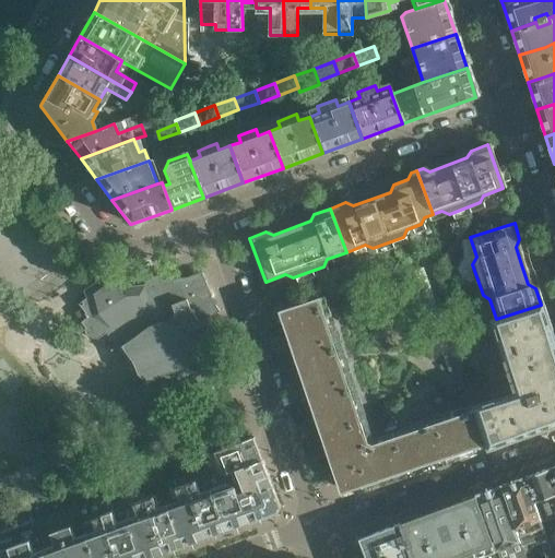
[(460,390),(420,269),(411,271),(452,392),(460,390)]
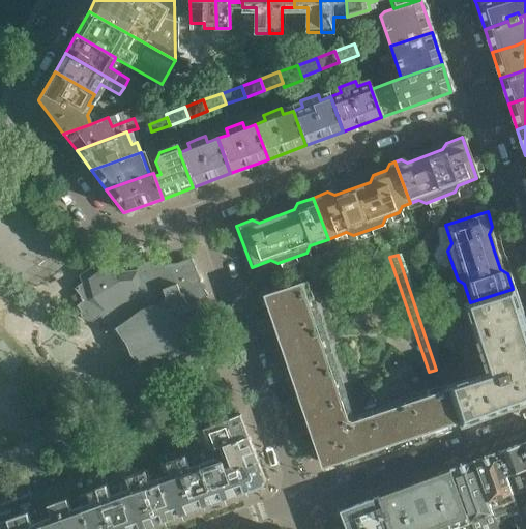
[(202,359),(195,341),(196,341),(200,336),(198,330),(202,328),(203,329),(205,324),(204,323),(200,311),(197,310),(194,302),(197,302),(205,296),(196,284),(197,282),(188,260),(175,264),(167,265),(162,267),(159,260),(149,261),(139,265),(137,266),(136,267),(135,268),(135,269),(134,271),(113,273),(112,274),(98,263),(92,265),(76,276),(79,284),(71,289),(78,298),(77,298),(79,302),(74,306),(77,312),(78,317),(84,321),(89,323),(97,317),(103,324),(119,312),(121,307),(124,307),(128,313),(133,314),(137,312),(140,307),(139,303),(142,302),(145,304),(145,306),(153,307),(153,305),(159,303),(162,310),(158,314),(162,321),(157,323),(155,325),(156,327),(153,331),(155,339),(162,339),(163,343),(159,347),(162,352),(156,354),(157,356),(155,357),(152,363),(156,366),(157,370),(155,371),(153,374),(158,386),(162,387),(167,385),(168,387),(176,384),(178,379),(199,371),(197,365),(198,364),(202,359)]
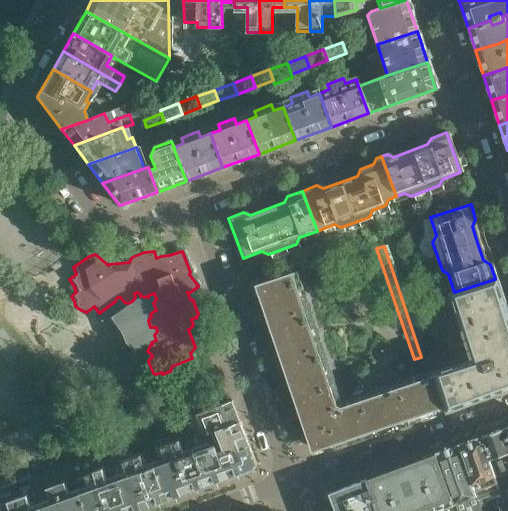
[(338,407),(334,405),(289,274),(291,274),(290,273),(252,285),(304,437),(305,437),(306,441),(309,444),(312,447),(313,447),(315,448),(317,449),(319,450),(321,450),(323,451),(326,451),(328,450),(330,450),(354,442),(353,438),(366,433),(368,438),(423,420),(421,414),(430,411),(432,416),(445,412),(433,375),(338,407)]
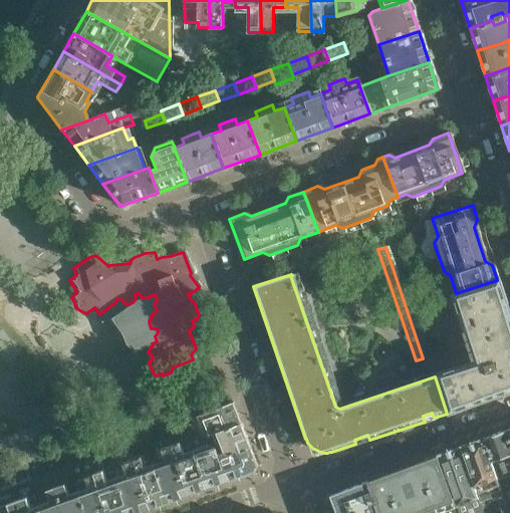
[(509,390),(509,320),(497,280),(456,293),(450,295),(470,360),(434,373),(435,376),(447,414),(509,390)]
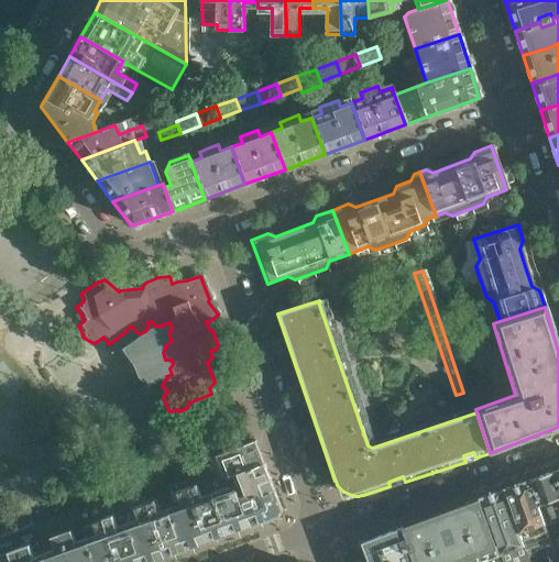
[(261,463),(252,441),(234,448),(214,455),(222,477),(238,472),(261,463)]
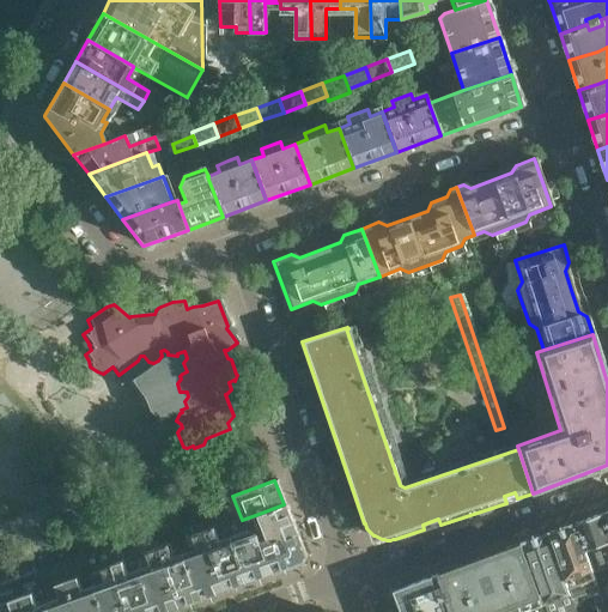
[(295,533),(284,504),(259,514),(267,534),(271,543),(295,533)]
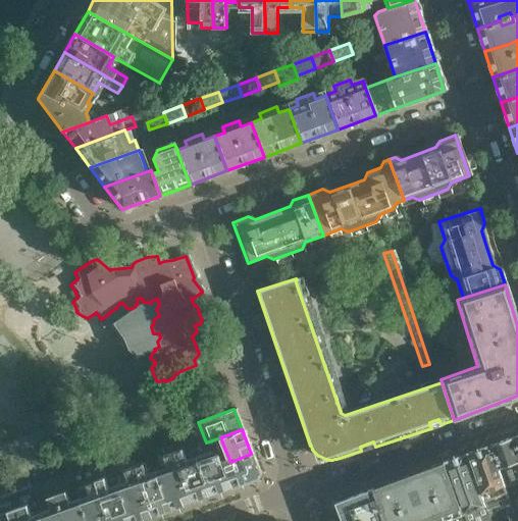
[(517,461),(517,460),(510,437),(486,447),(496,470),(502,468),(517,461)]
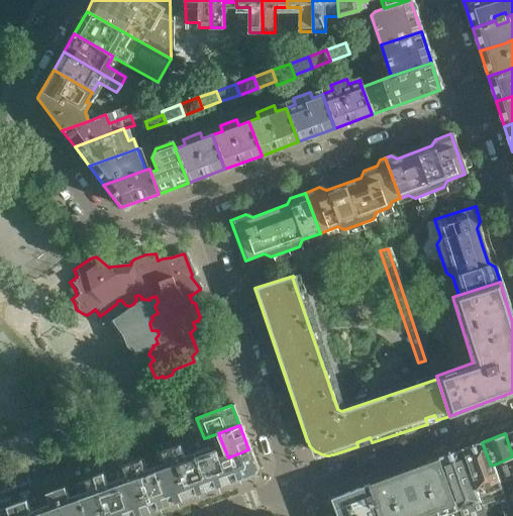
[(497,482),(491,466),(482,442),(459,450),(474,490),(497,482)]
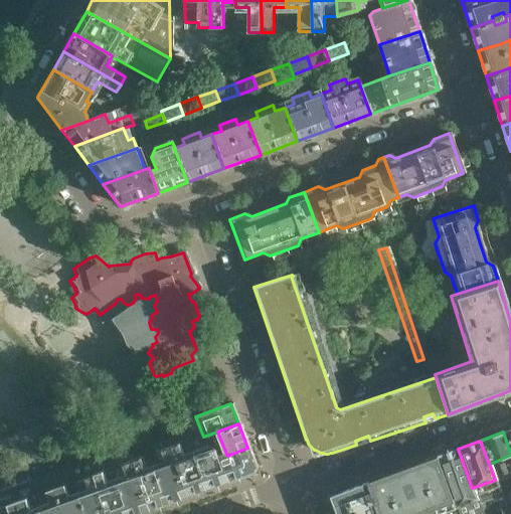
[(109,462),(102,442),(82,449),(87,460),(90,469),(109,462)]
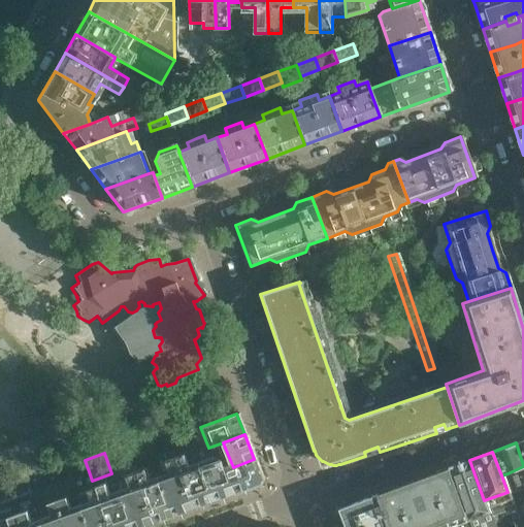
[(233,494),(222,463),(220,458),(205,463),(203,456),(196,458),(198,466),(211,502),(218,500),(217,499),(227,496),(233,494)]
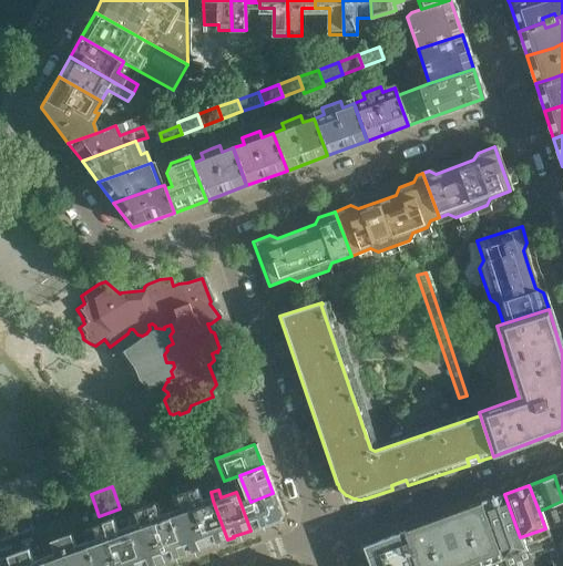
[(227,539),(213,501),(202,504),(197,492),(187,495),(206,547),(215,544),(215,543),(226,539),(227,539)]
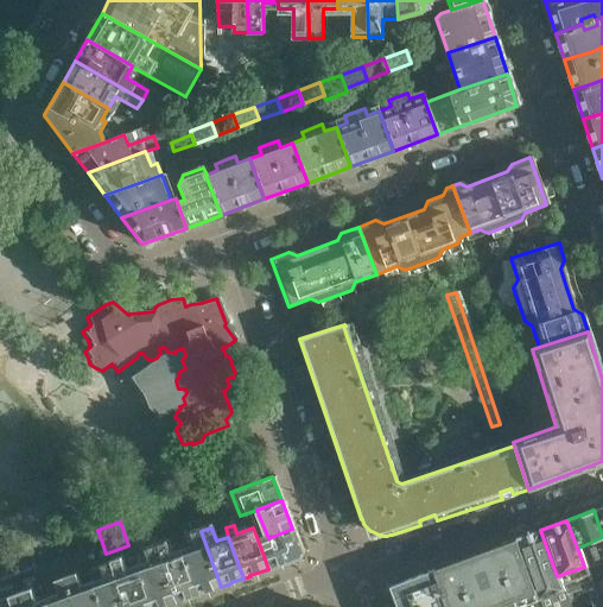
[(300,551),(292,529),(268,538),(265,530),(255,533),(268,569),(279,566),(284,563),(285,563),(296,558),(297,560),(298,558),(302,551),(300,551)]
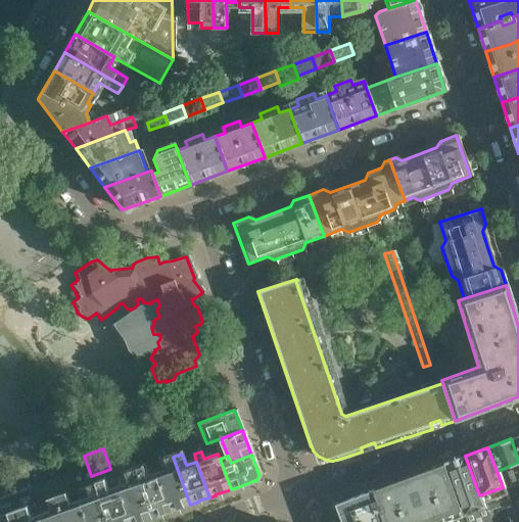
[(489,521),(479,495),(465,456),(373,489),(384,521),(445,521),(462,516),(463,521),(489,521)]
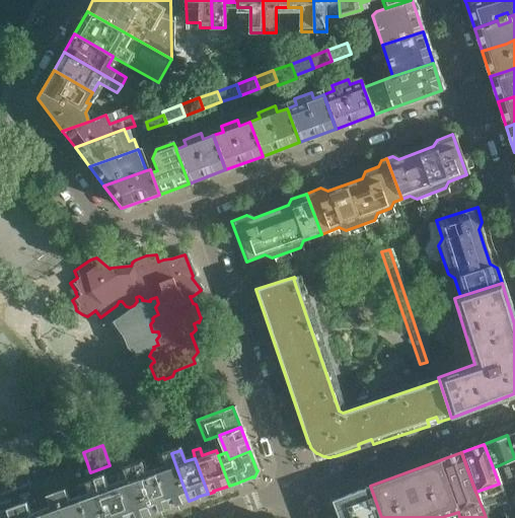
[(189,501),(171,453),(161,457),(166,468),(156,472),(169,508),(170,507),(169,507),(179,504),(189,501)]
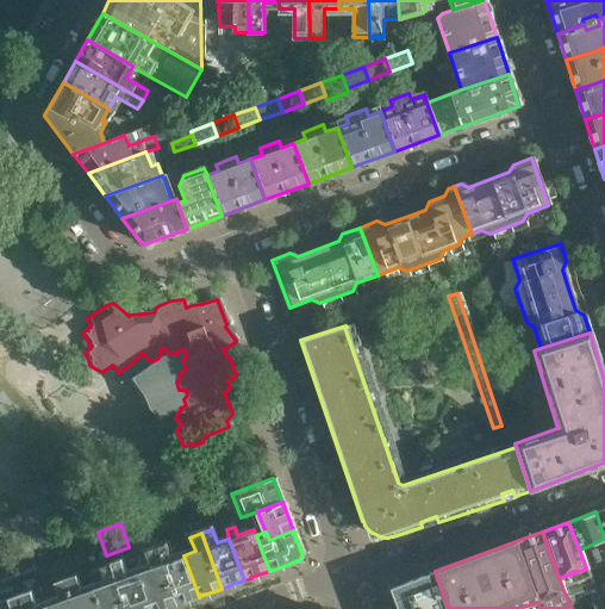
[(604,539),(586,547),(593,569),(604,564),(604,539)]
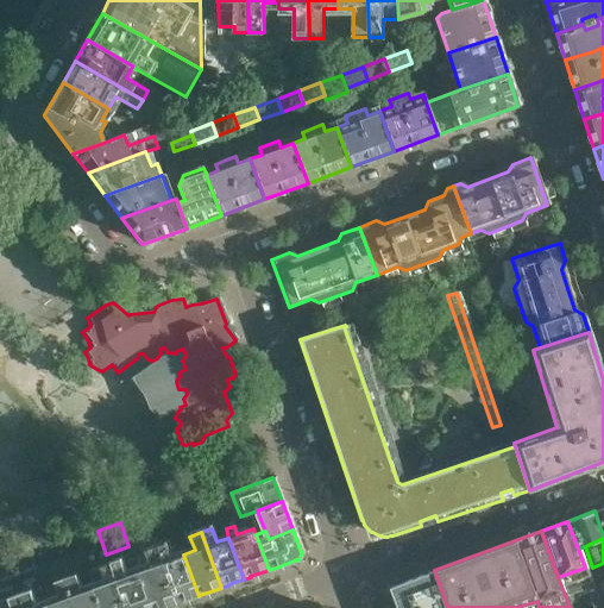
[(126,607),(109,565),(106,555),(102,544),(80,552),(100,607),(126,607)]
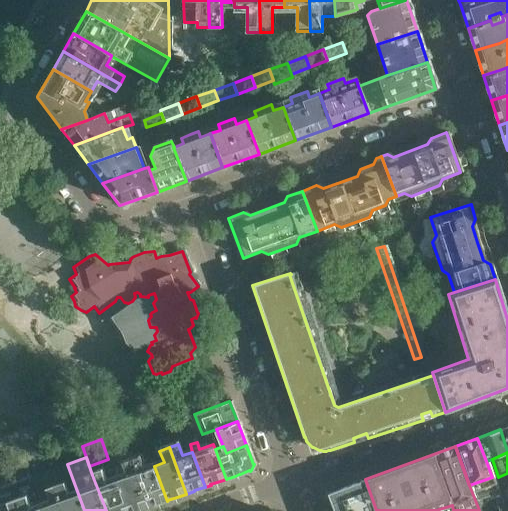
[(167,501),(154,466),(144,469),(140,458),(131,461),(147,508),(156,504),(165,501),(166,501),(167,501)]
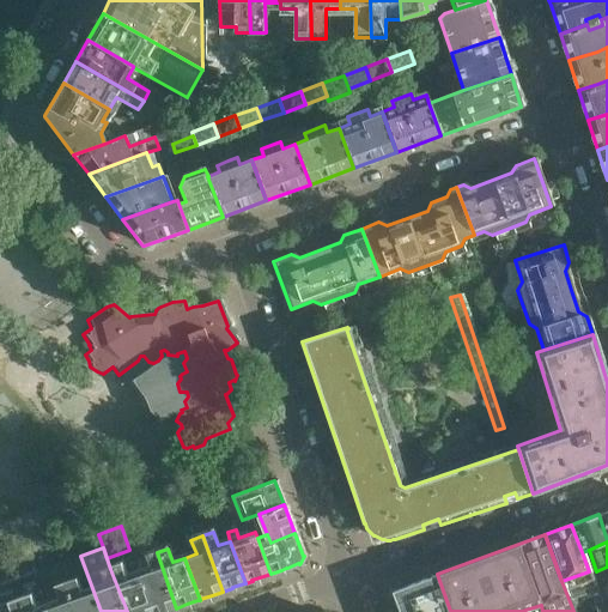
[(176,609),(157,552),(145,556),(150,570),(139,574),(152,611),(165,611),(170,611),(176,609)]
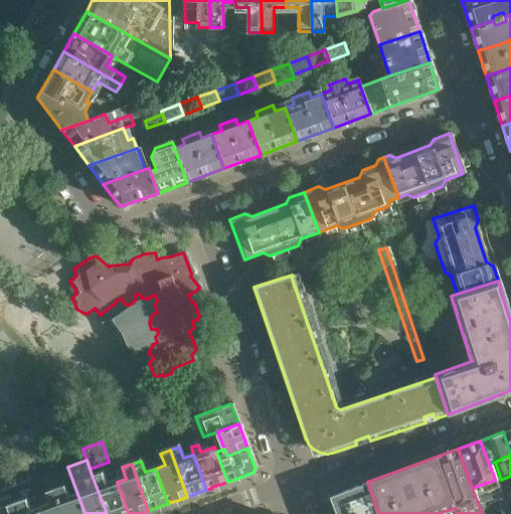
[(84,513),(67,467),(29,481),(41,513),(84,513)]
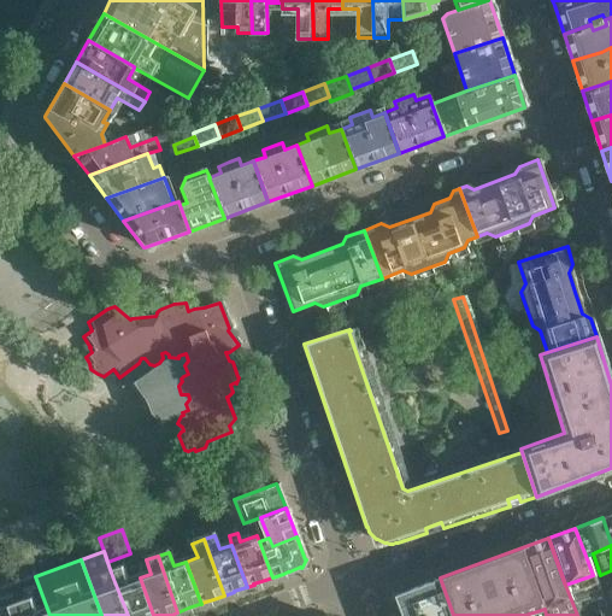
[(153,615),(140,578),(128,582),(123,568),(111,573),(128,615),(153,615)]
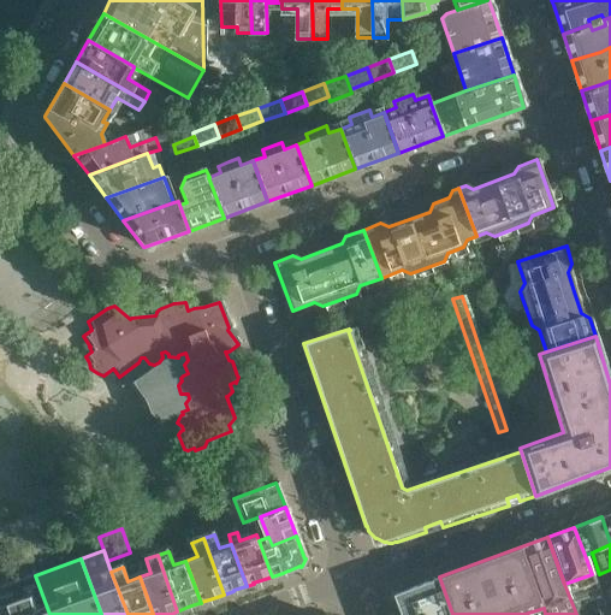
[(49,614),(35,575),(0,589),(0,609),(18,602),(23,614),(49,614)]
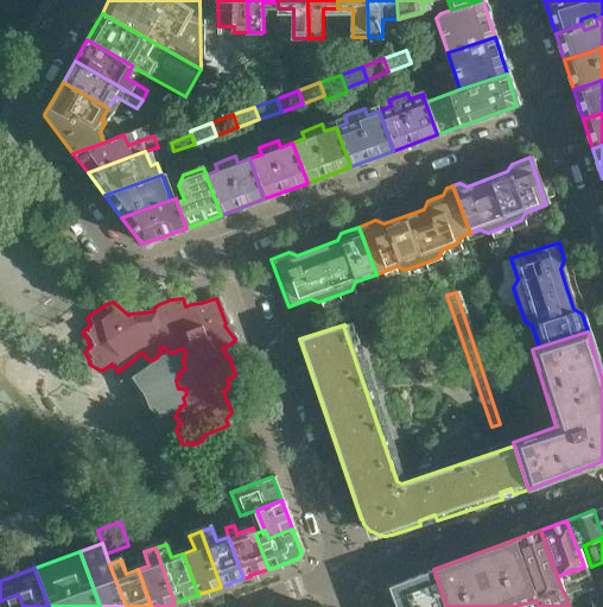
[(444,606),(431,570),(402,581),(387,587),(388,592),(394,606),(444,606)]
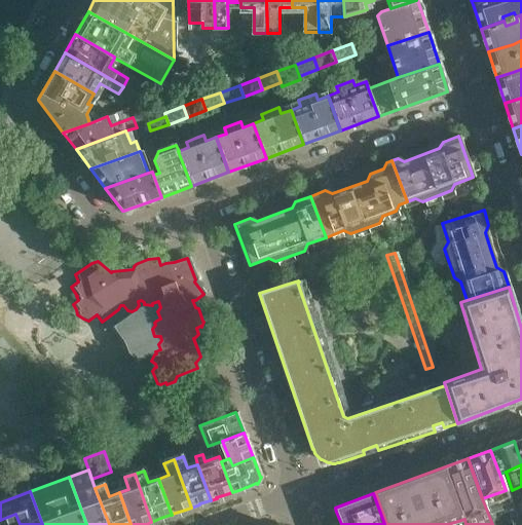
[(20,524),(15,514),(0,520),(0,524),(20,524)]
